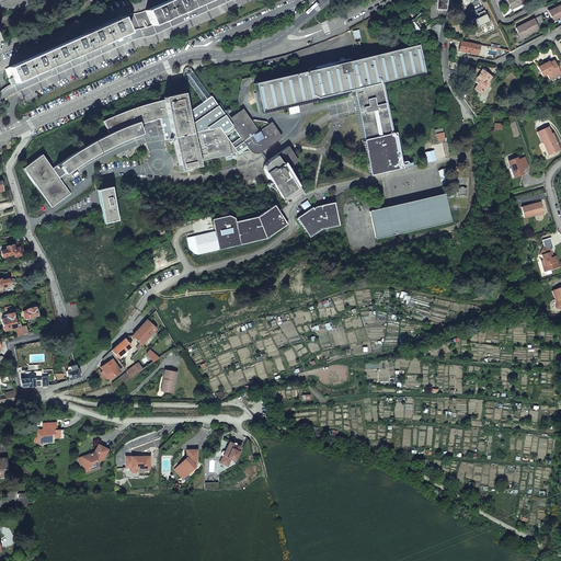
[(169,0),(145,11),(152,26),(210,0),(169,0)]
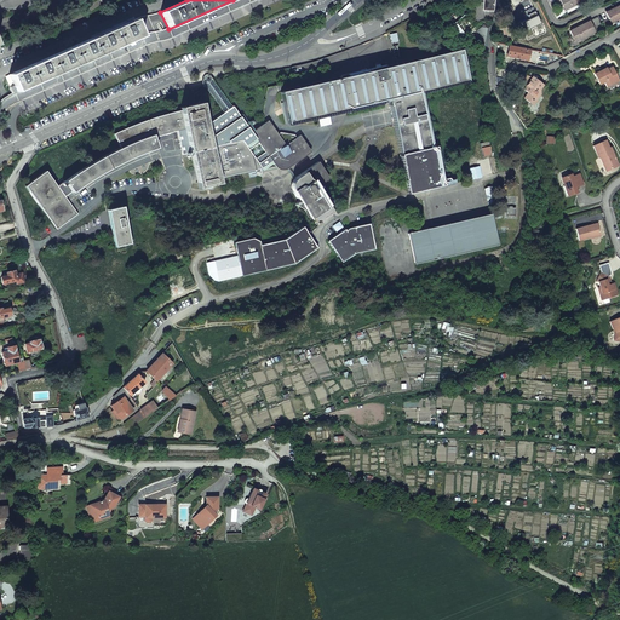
[(480,0),(466,15),(451,29),(459,40),(465,35),(468,39),(477,30),(483,26),(489,27),(493,0),(480,0)]
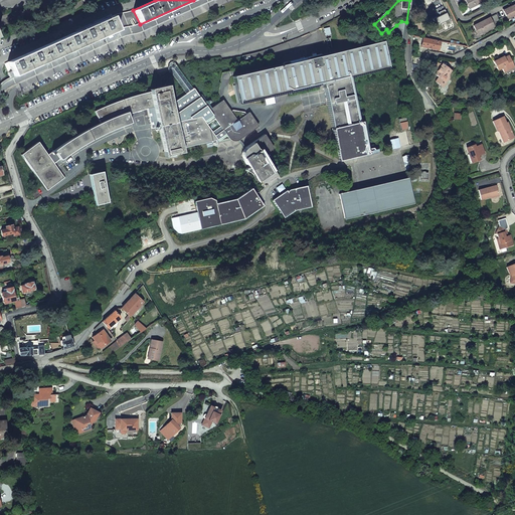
[(434,0),(422,0),(414,4),(417,11),(436,2),(434,0)]
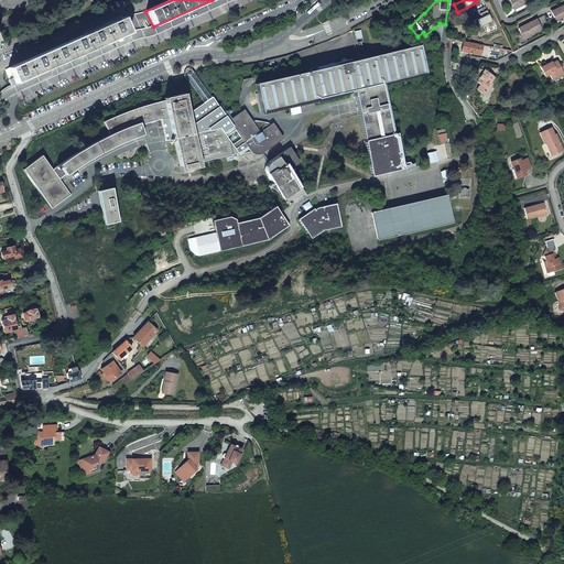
[(530,1),(529,0),(509,0),(511,4),(513,10),(530,1)]
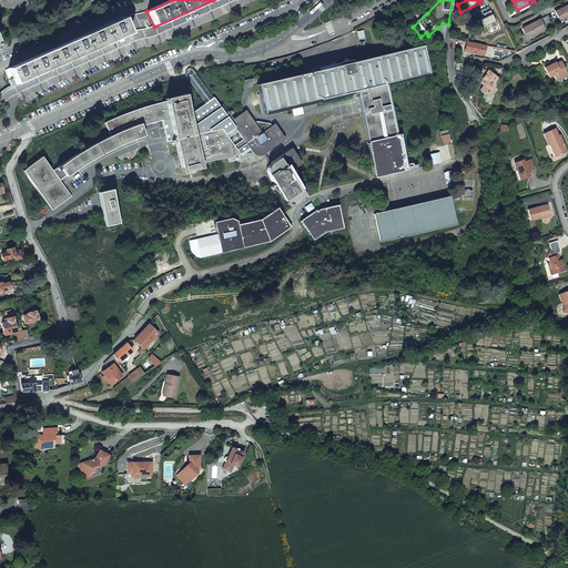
[(556,12),(560,22),(567,18),(567,4),(567,6),(564,8),(564,9),(556,12)]
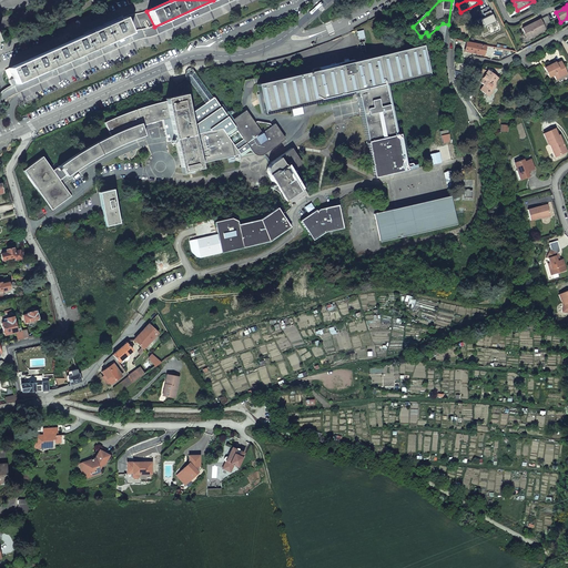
[(551,22),(548,16),(540,20),(544,26),(551,22)]
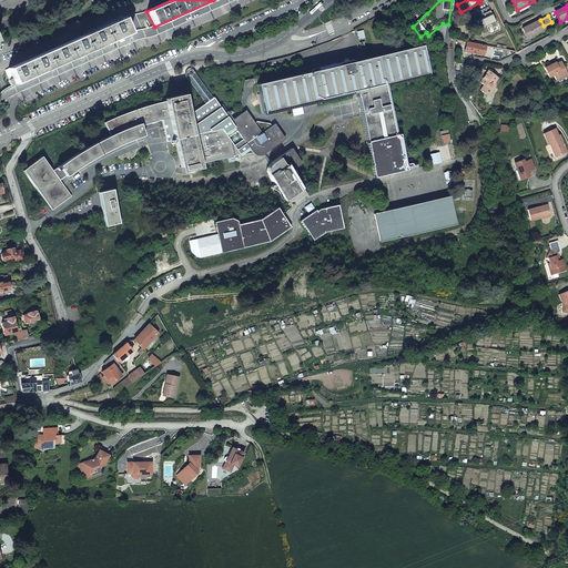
[(13,79),(16,84),(130,33),(123,18),(9,69),(13,79)]
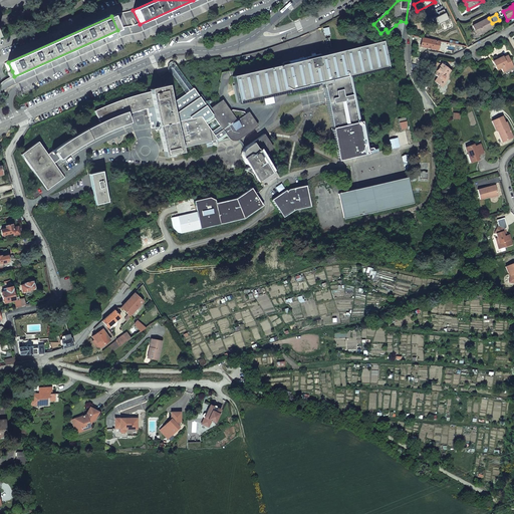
[(489,18),(473,26),(477,35),(493,27),(492,23),(489,18)]
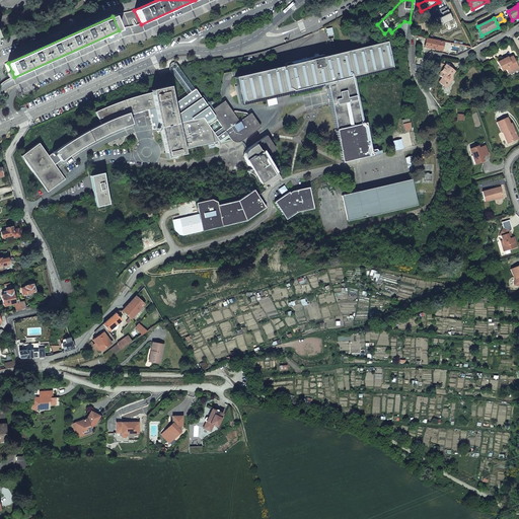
[(404,21),(399,25),(398,30),(395,30),(394,38),(400,39),(400,41),(403,41),(403,39),(408,39),(410,22),(404,21)]
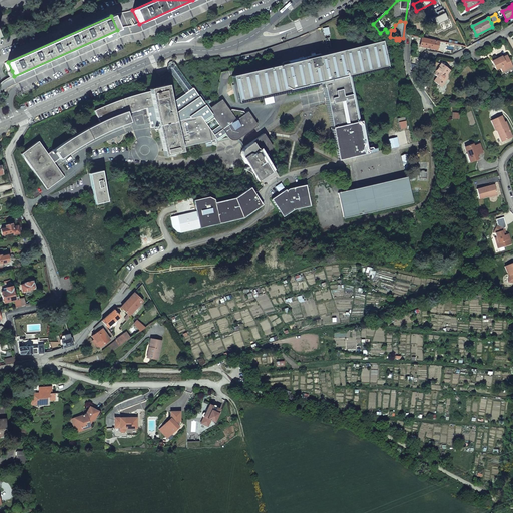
[(439,42),(421,38),(419,46),(437,50),(439,42)]
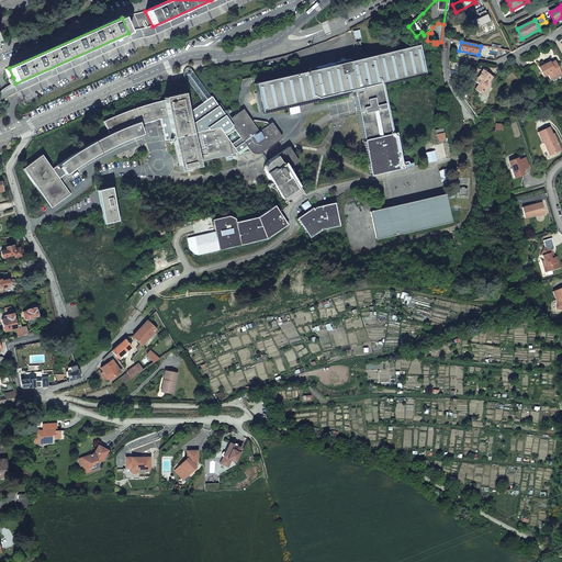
[(418,45),(348,62),(348,59),(335,63),(336,65),(317,69),(315,67),(310,68),(308,71),(254,83),(260,112),(287,107),(289,114),(298,112),(296,104),(352,91),(363,141),(392,133),(381,85),(425,74),(418,45)]
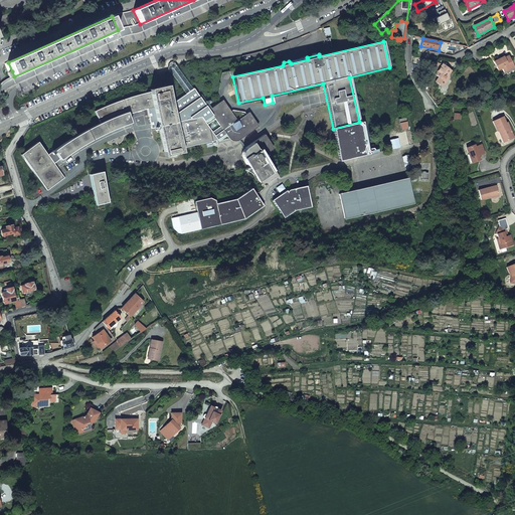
[(497,58),(493,60),(498,70),(502,68),(504,72),(514,67),(508,55),(504,58),(503,56),(498,59),(497,58)]
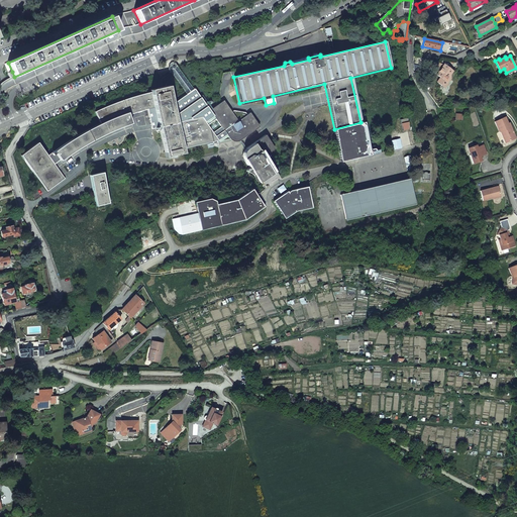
[(443,65),(436,75),(440,78),(436,83),(441,86),(442,85),(445,87),(447,85),(447,83),(450,79),(449,78),(449,77),(452,71),(443,65)]
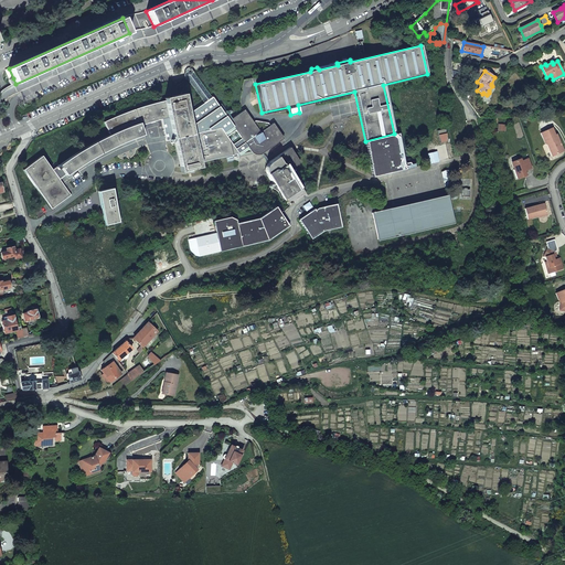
[(184,94),(164,98),(164,100),(169,117),(173,138),(174,141),(181,171),(189,170),(189,172),(194,171),(193,169),(201,167),(200,162),(193,134),(189,114),(185,99),(184,94)]
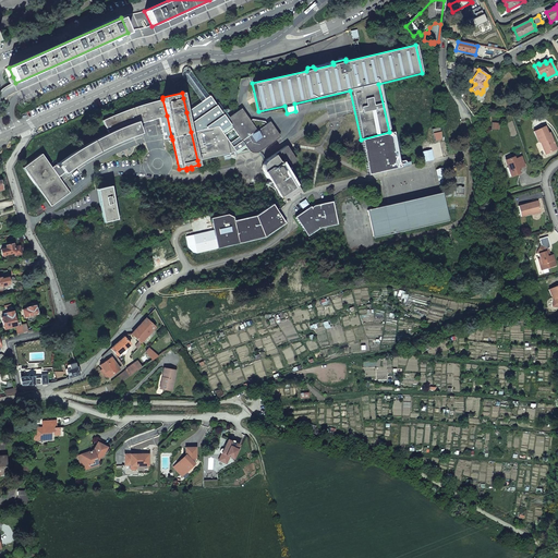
[(205,99),(186,112),(191,132),(217,126),(234,152),(235,150),(235,152),(240,149),(239,148),(241,147),(241,148),(244,146),(244,145),(229,123),(226,119),(227,119),(210,95),(208,96),(205,99)]
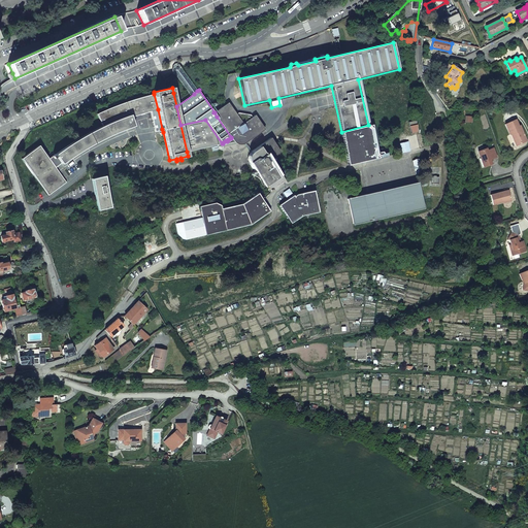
[(125,102),(97,113),(102,126),(131,114),(131,118),(132,117),(158,109),(154,94),(125,102)]
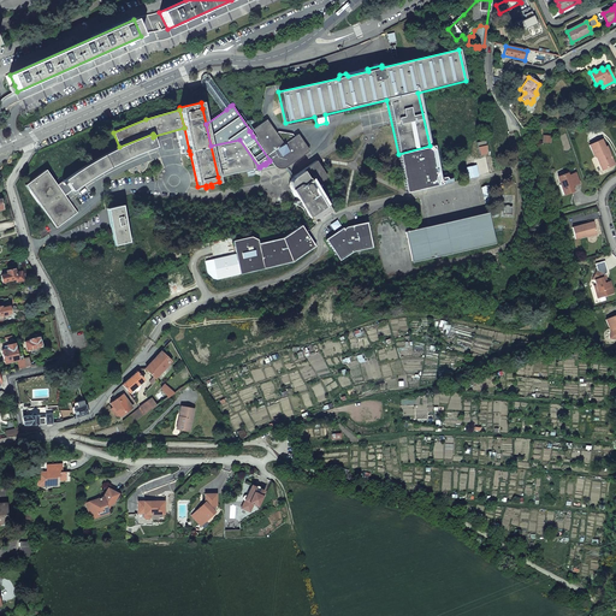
[(253,136),(270,160),(271,163),(273,165),(276,167),(278,169),(280,169),(284,169),(286,167),(309,150),(297,134),(295,136),(292,134),(279,131),(276,134),(266,119),(250,131),(249,131),(253,136)]
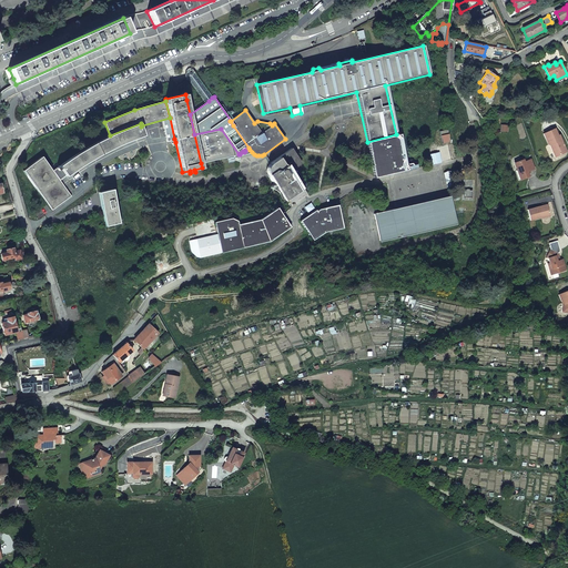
[(70,158),(59,166),(66,175),(67,176),(85,163),(105,152),(124,143),(144,135),(141,127),(141,123),(110,135),(97,142),(83,150),(70,158)]
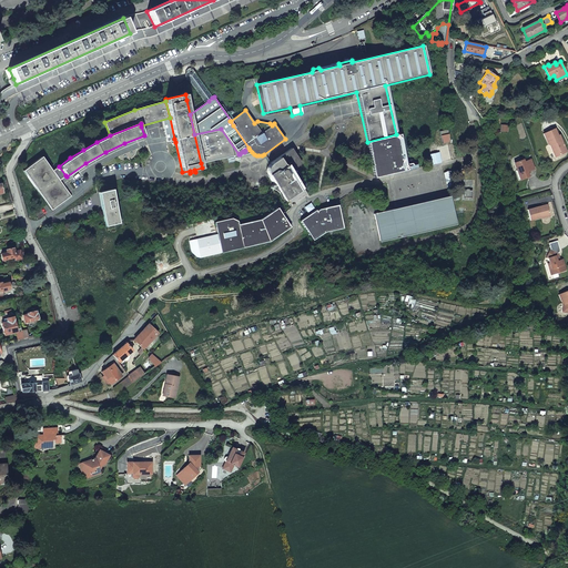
[(239,154),(221,129),(194,134),(201,163),(202,163),(201,159),(216,155),(216,160),(234,155),(239,154)]
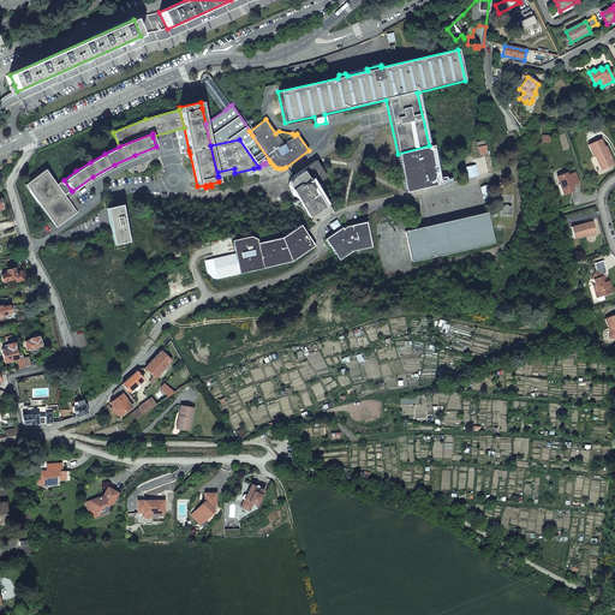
[(604,147),(601,139),(589,144),(593,156),(596,157),(601,171),(614,165),(605,147),(604,147)]
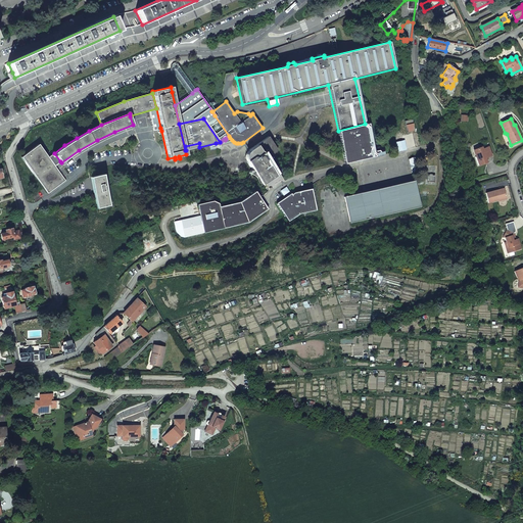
[(375,157),(368,124),(365,125),(365,124),(338,131),(337,131),(345,164),(375,157)]
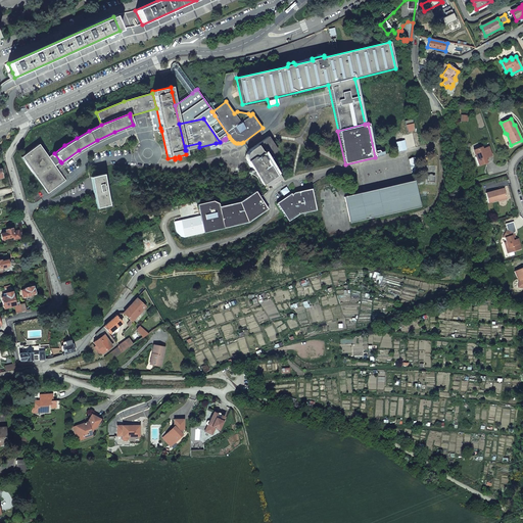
[(268,136),(250,149),(250,148),(248,150),(246,152),(246,154),(245,156),(245,158),(245,159),(246,160),(247,163),(248,163),(264,185),(277,177),(278,176),(267,158),(269,157),(278,150),(268,136)]
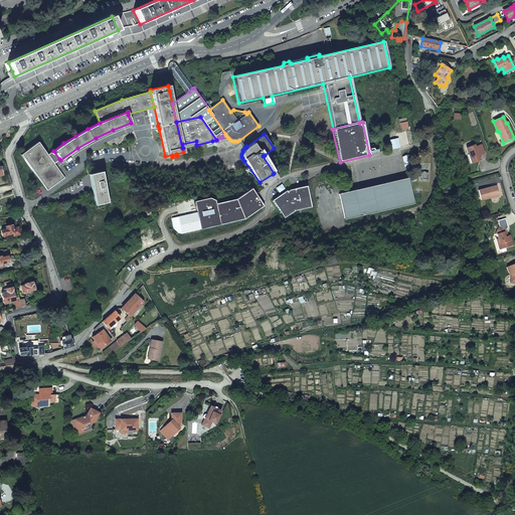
[(398,139),(389,141),(391,150),(399,148),(398,139)]
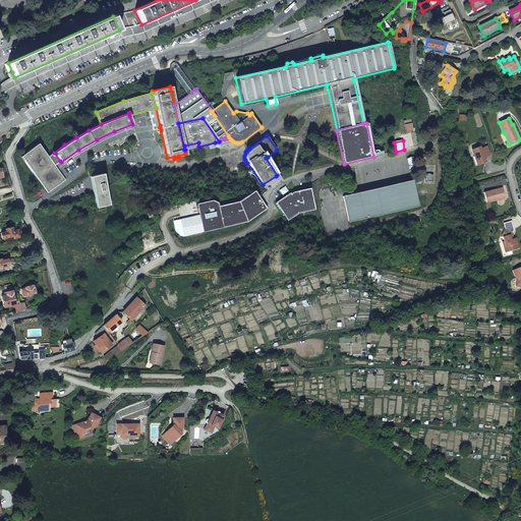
[(39,143),(21,157),(48,192),(65,179),(54,165),(47,155),(39,143)]
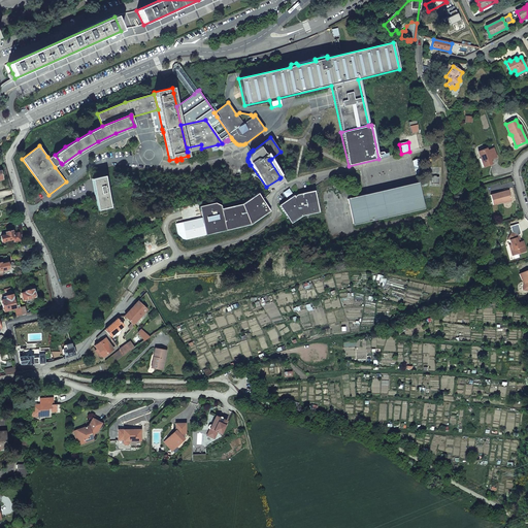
[(480,159),(483,167),(491,164),(489,160),(497,157),(493,149),(487,151),(487,149),(479,152),(481,158),(480,159)]
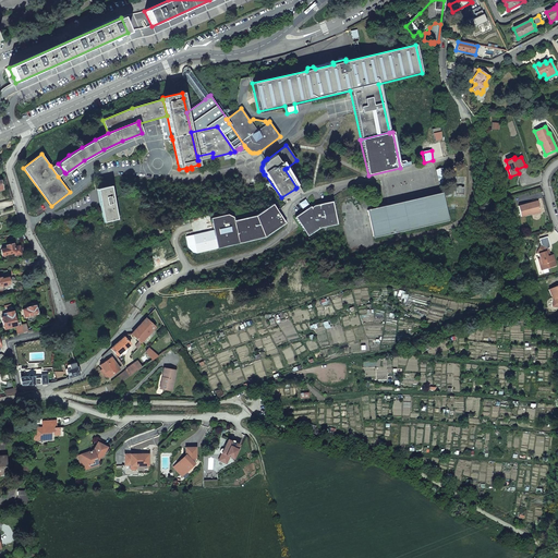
[(50,166),(58,177),(60,176),(63,173),(64,172),(58,164),(56,161),(50,166)]
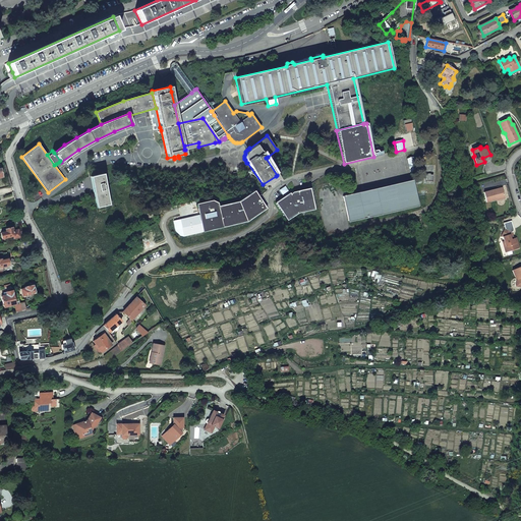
[(278,174),(268,157),(266,158),(277,175),(278,174)]
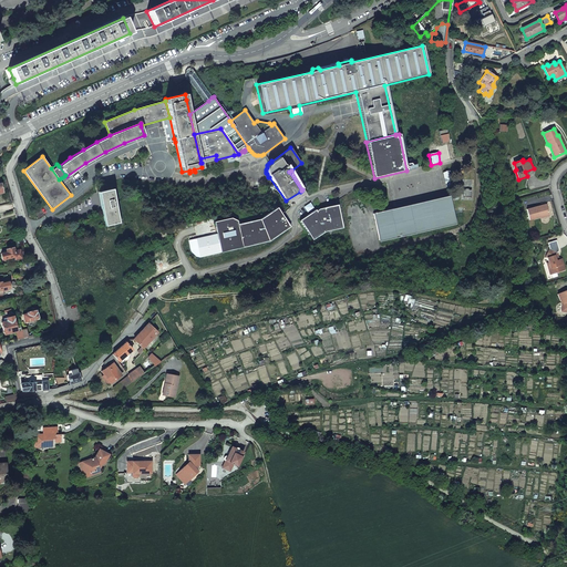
[(112,188),(98,193),(106,226),(120,223),(112,188)]
